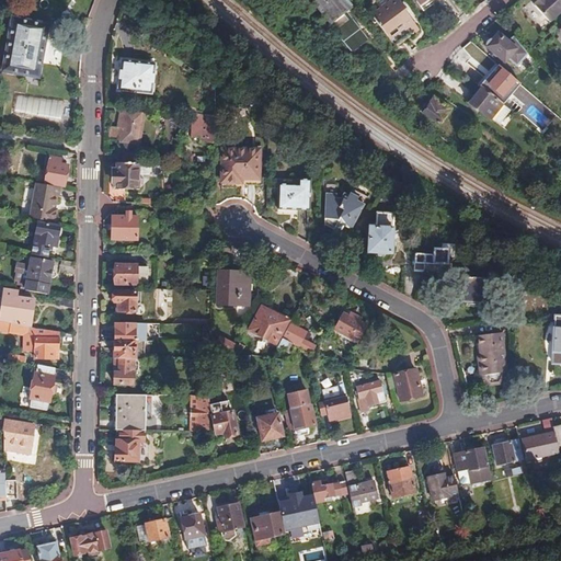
[(315,0),(311,3),(329,24),(351,7),(344,0),(315,0)]
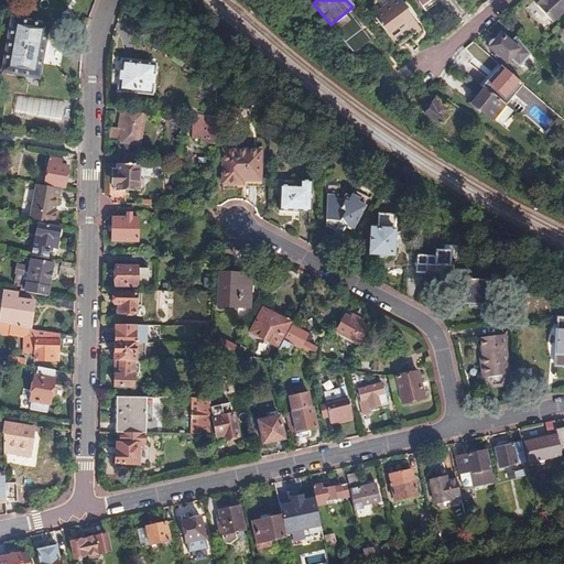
[(371,18),(396,46),(418,28),(403,11),(405,9),(397,0),(392,0),(388,4),(383,0),(382,0),(376,6),(380,11),(371,18)]
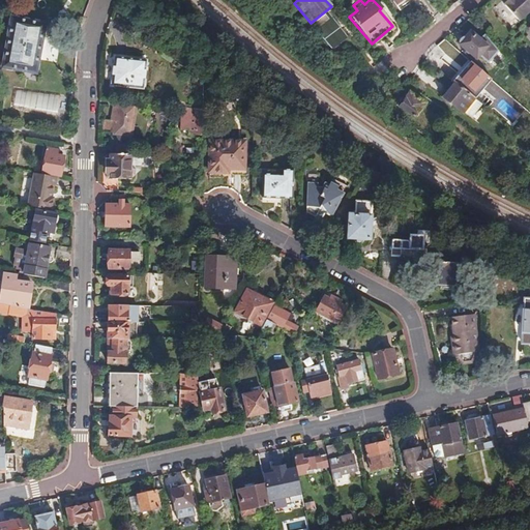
[(529,0),(505,0),(502,3),(520,22),(529,11),(529,0)]
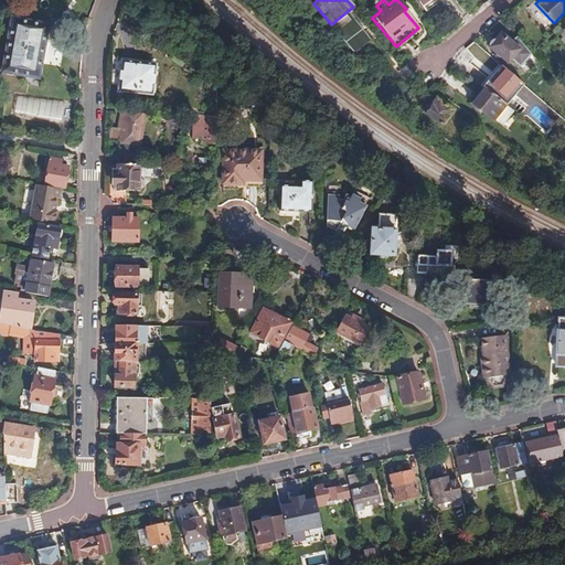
[(355,52),(368,39),(351,23),(339,35),(355,52)]
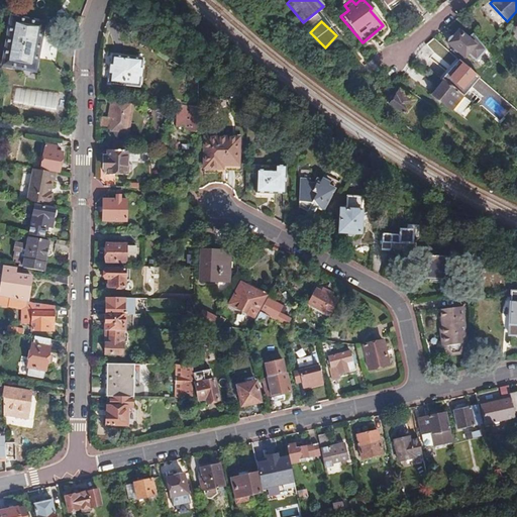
[(383,25),(363,42),(365,44),(385,28),(383,25)]
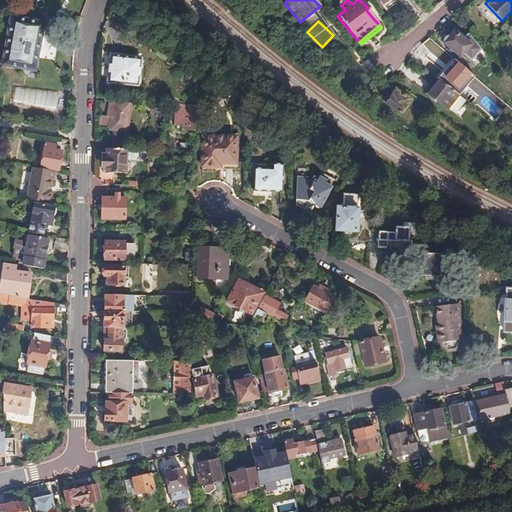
[(40,35),(20,31),(14,67),(33,71),(40,35)]
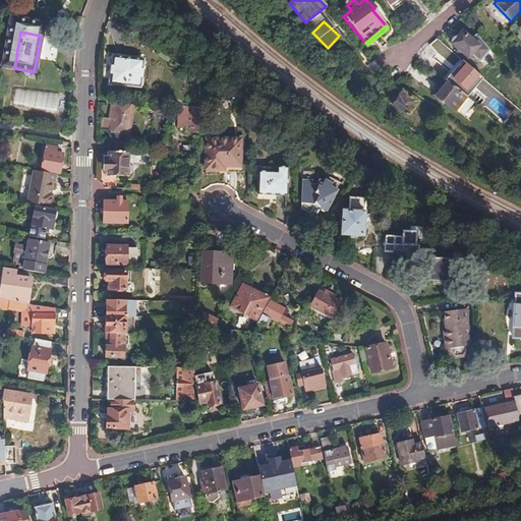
[(461,33),(450,45),(455,50),(453,52),(455,54),(457,52),(466,59),(470,59),(482,69),(496,57),(486,47),(477,36),(470,40),(461,33)]
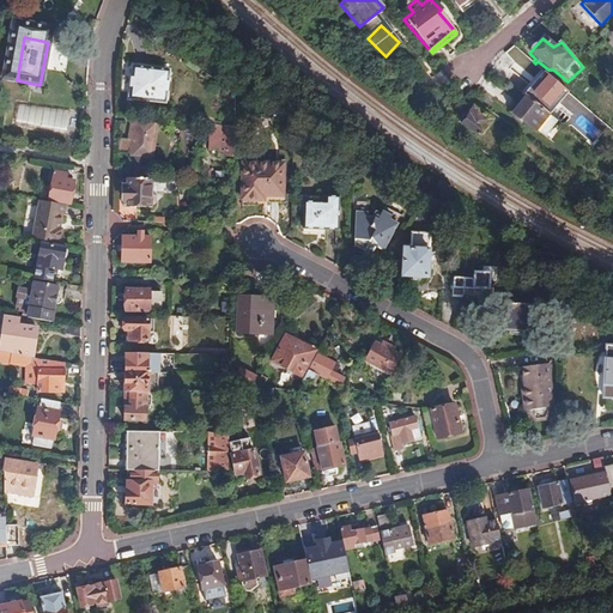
[(519,60),(507,74),(529,93),(542,79),(519,60)]
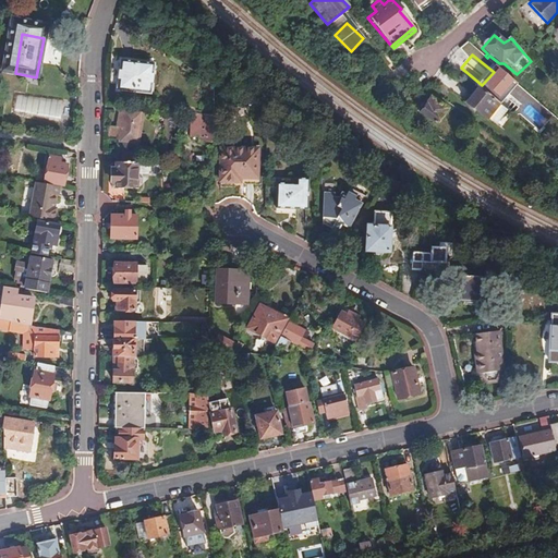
[(373,59),(365,65),(374,76),(381,71),(373,59)]
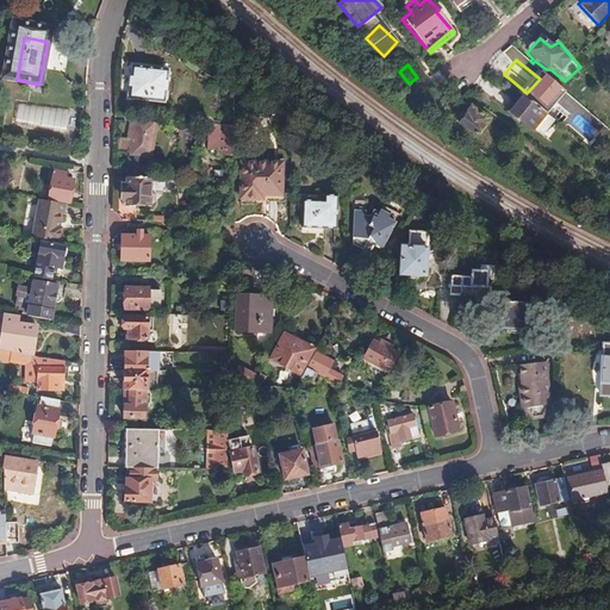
[(132,68),(128,100),(162,105),(167,73),(132,68)]
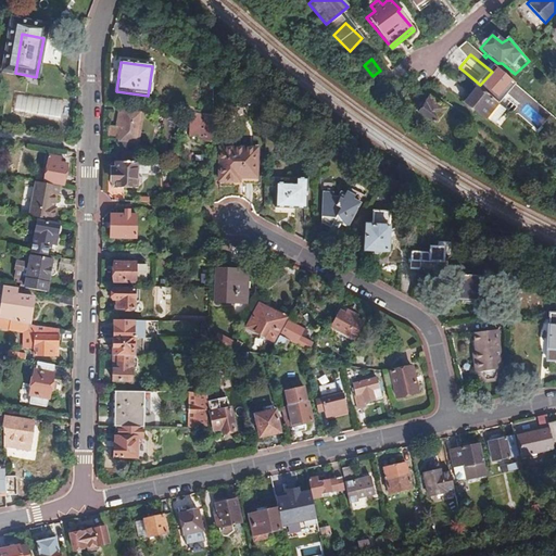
[(476,88),(475,87),(460,104),(482,121),(483,118),(465,103),(476,88)]
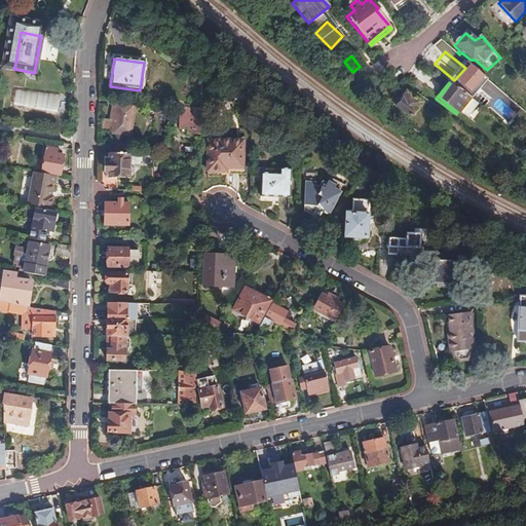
[(457,112),(468,99),(450,83),(440,98),(457,112)]
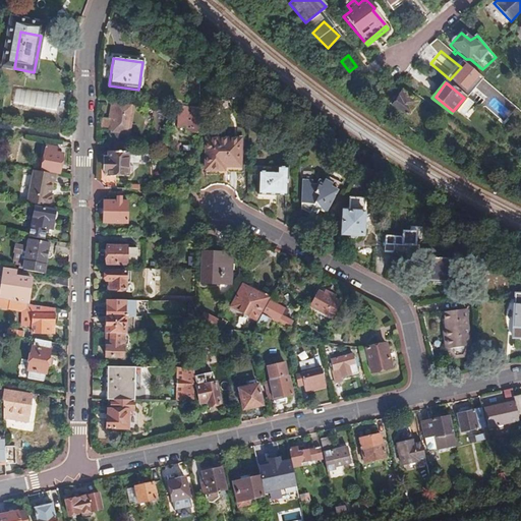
[(10,105),(54,112),(57,96),(12,89),(10,105)]
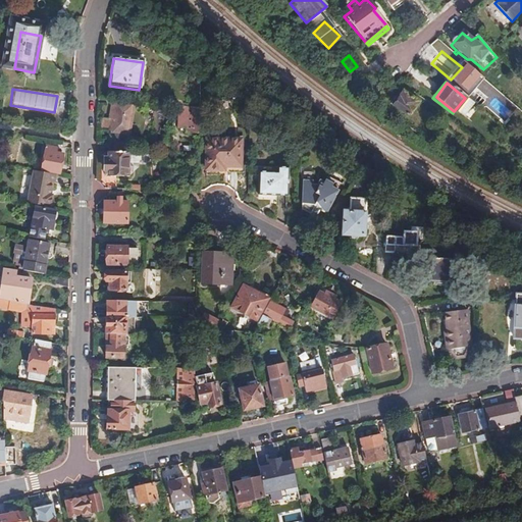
[(402,93),(393,106),(407,116),(416,102),(402,93)]
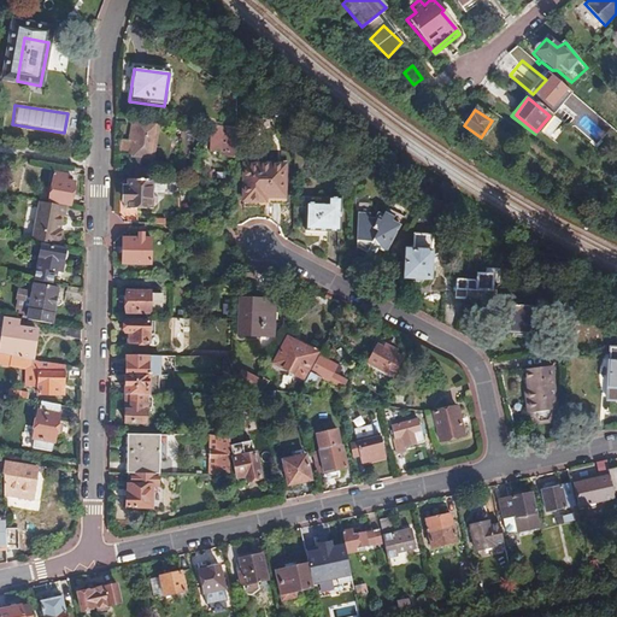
[(265,117),(251,121),(253,129),(266,127),(265,117)]
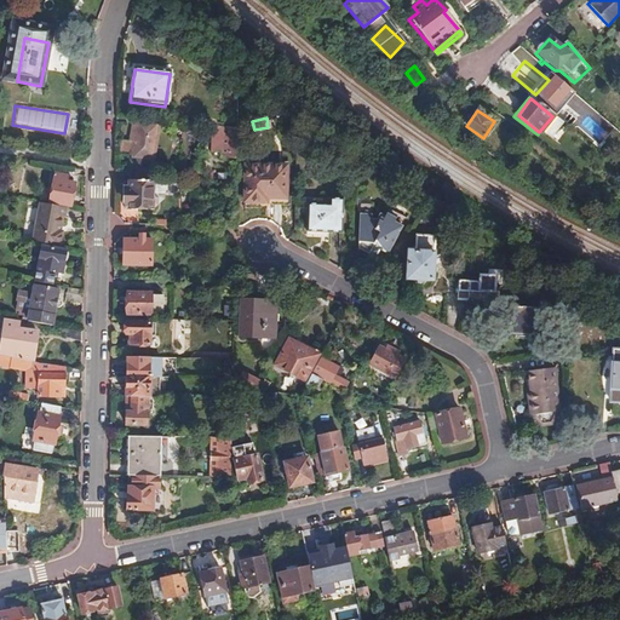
[(139,181),(154,181),(154,170),(147,170),(147,128),(125,128),(125,144),(116,144),(116,156),(125,156),(125,165),(139,166),(139,181)]
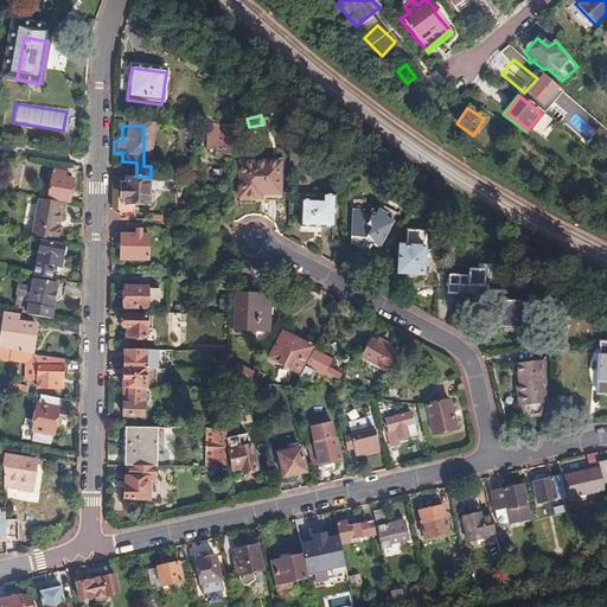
[(230,155),(230,127),(217,126),(217,155),(230,155)]
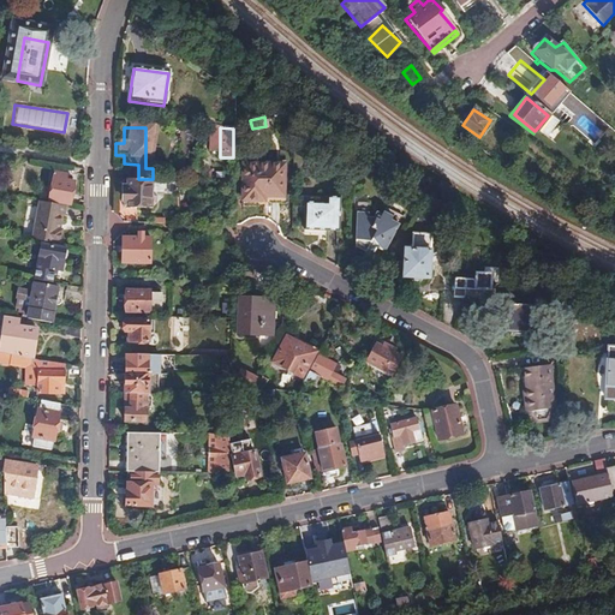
[(175,129),(174,175),(189,177),(190,129),(175,129)]
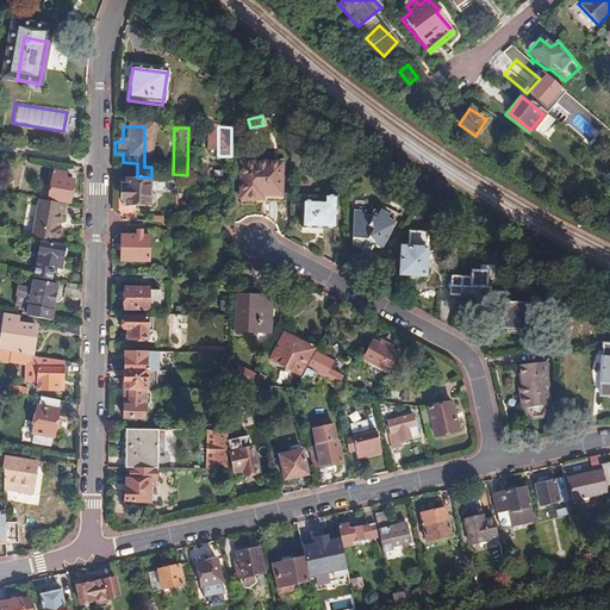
[(241,166),(240,200),(265,201),(266,197),(278,197),(278,167),(241,166)]
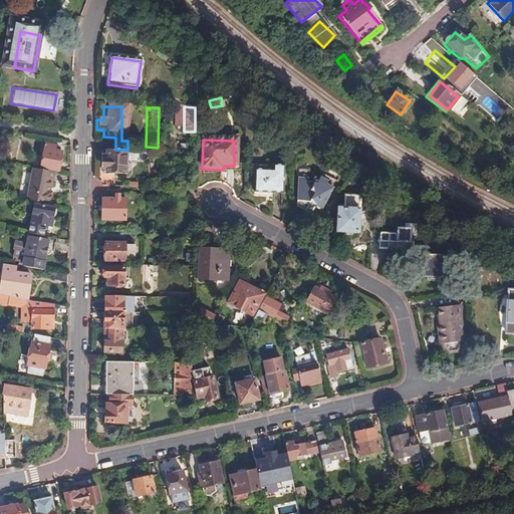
[(223,170),(202,169),(202,174),(236,176),(237,141),(234,141),(234,166),(224,166),(223,170)]
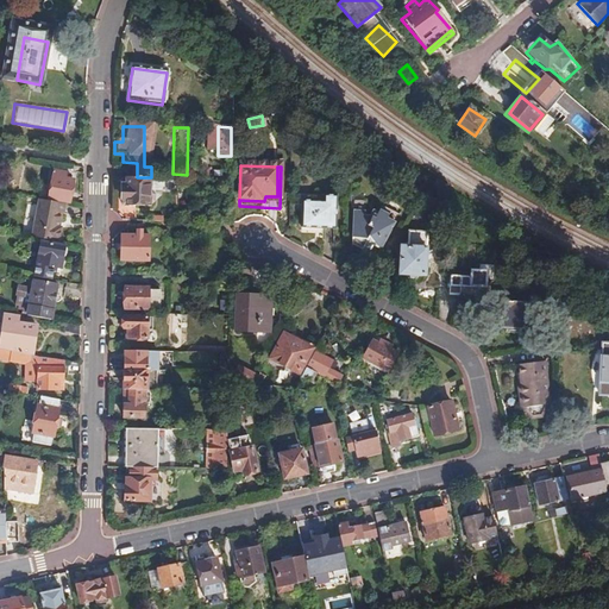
[(62,184),(63,179),(52,176),(48,199),(68,202),(71,187),(64,186),(62,184)]
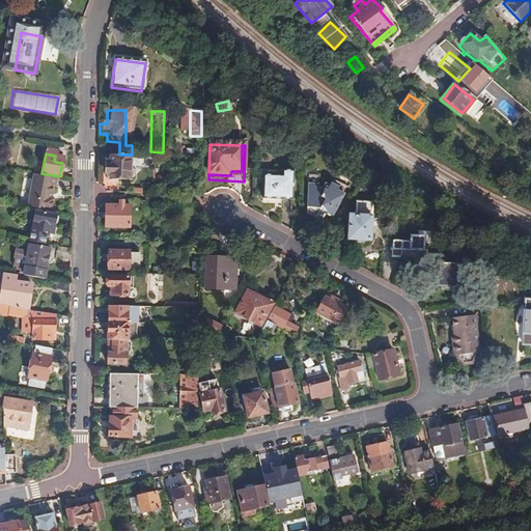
[(140,165),(141,155),(132,155),(119,155),(109,154),(109,161),(105,160),(105,177),(129,178),(129,176),(132,174),(132,170),(129,167),(129,165),(140,165)]
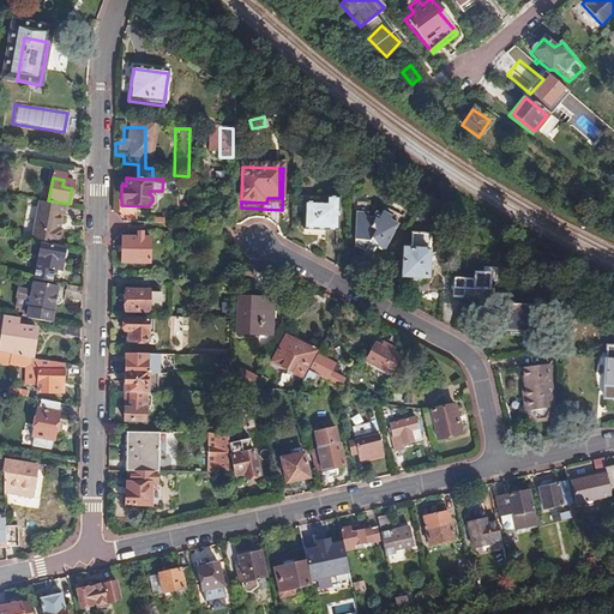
[(300,194),(299,203),(304,203),(302,228),(337,229),(337,197),(300,194)]
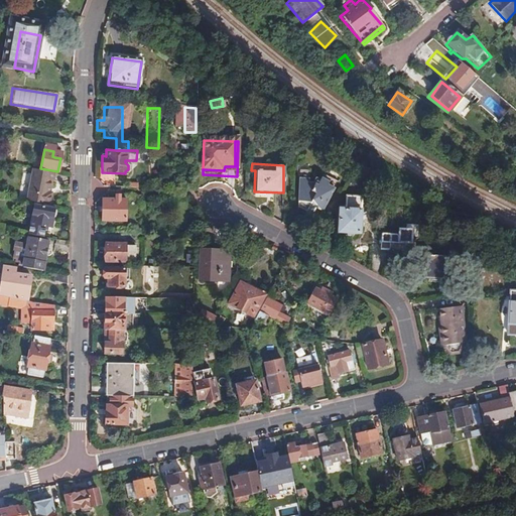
[(25,203),(49,207),(51,194),(47,192),(48,189),(50,189),(51,182),(52,182),(54,173),(39,171),(31,169),(25,203)]
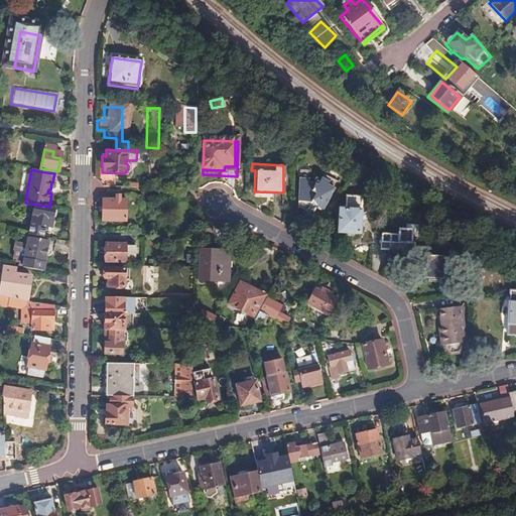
[(298,172),(297,209),(305,213),(306,210),(309,212),(306,218),(320,225),(323,213),(320,212),(336,181),(321,173),(318,179),(314,177),(311,182),(307,182),(308,173),(298,172)]
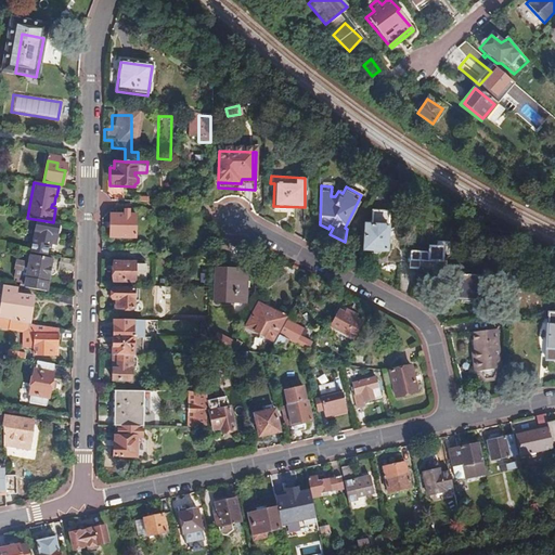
[(129,208),(124,208),(124,215),(111,215),(110,237),(136,237),(136,215),(129,215),(129,208)]
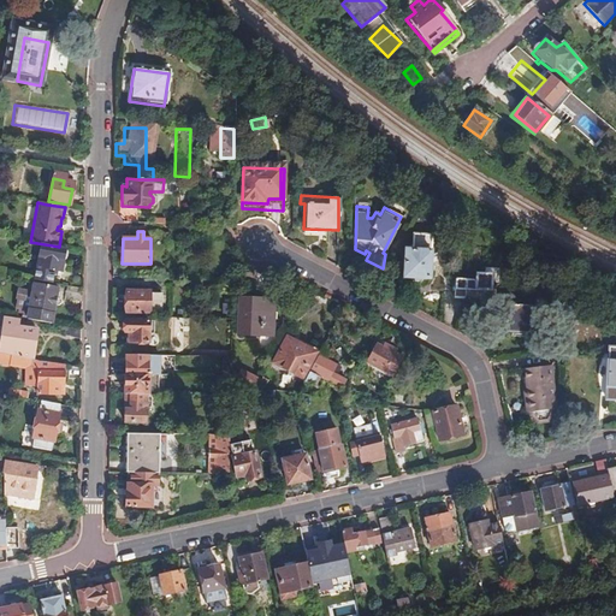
[(404,249),(403,277),(428,278),(430,250),(431,235),(412,234),(412,250),(404,249)]
